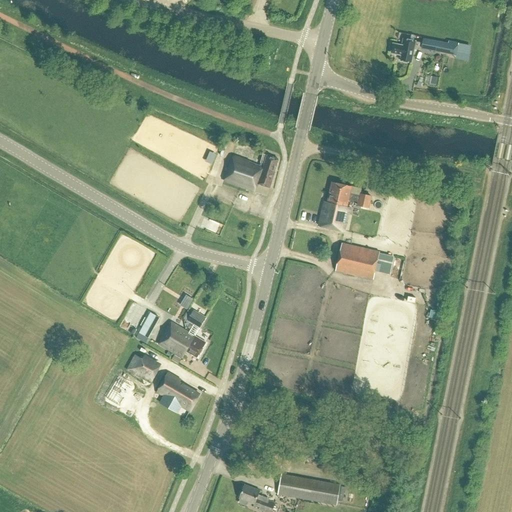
[(419,49),(421,42),(403,38),(402,45),(393,43),(392,52),(402,55),(401,60),(411,62),(414,48),(419,49)]
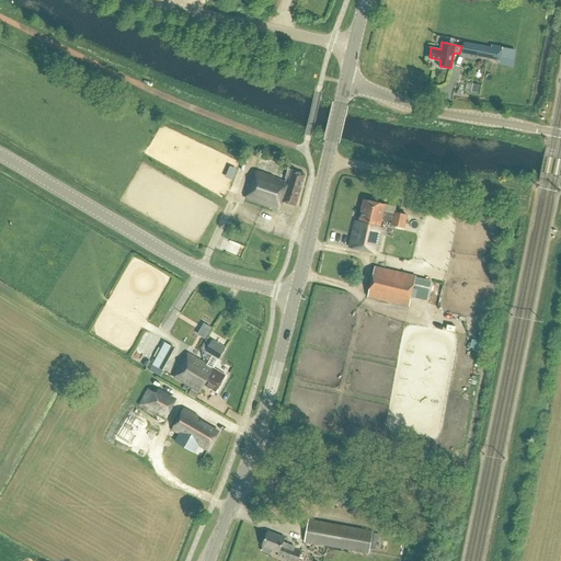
[(492,48),(465,43),(462,54),(501,61),(503,47),(492,45),(492,48)]
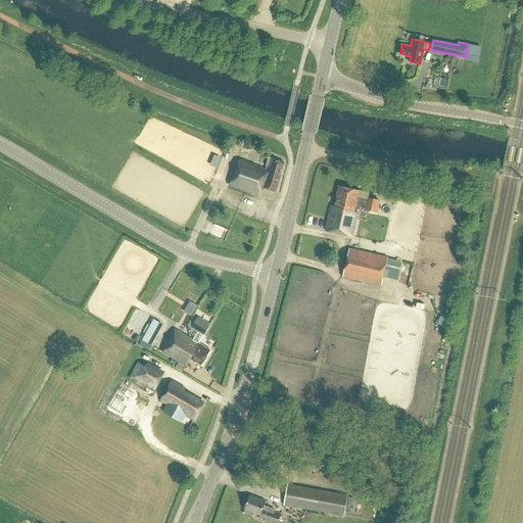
[(209,168),(220,171),(224,157),(212,154),(209,168)]
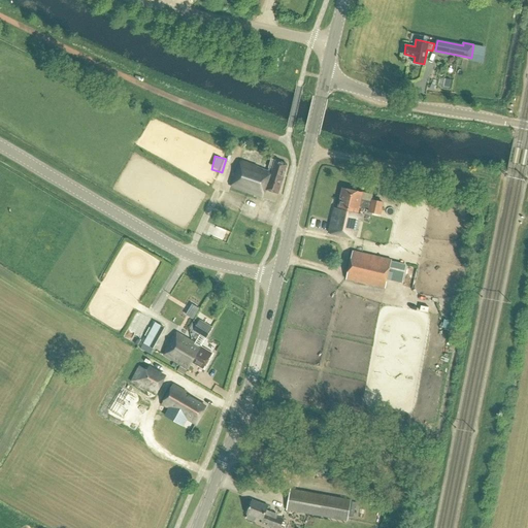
[(240,161),(231,188),(264,199),(267,191),(276,194),(287,165),(271,160),(268,167),(272,169),(271,172),(240,161)]
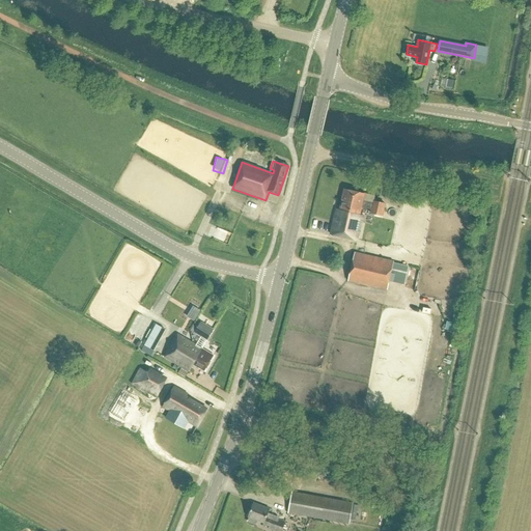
[(362,203),(383,207),(385,203),(373,200),(373,201),(363,199),(364,193),(344,189),(342,199),(362,203)]
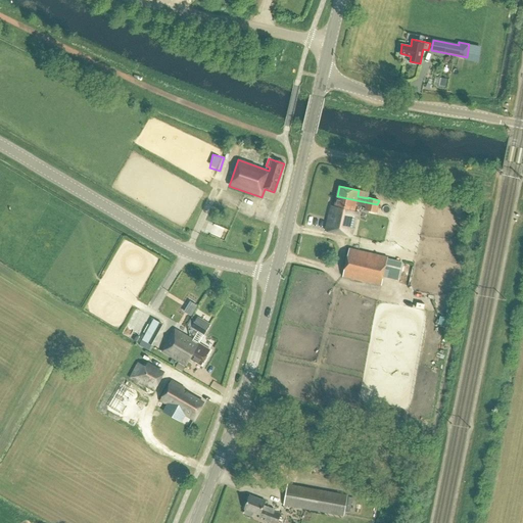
[(391,191),(388,197),(394,199),(396,193),(391,191)]
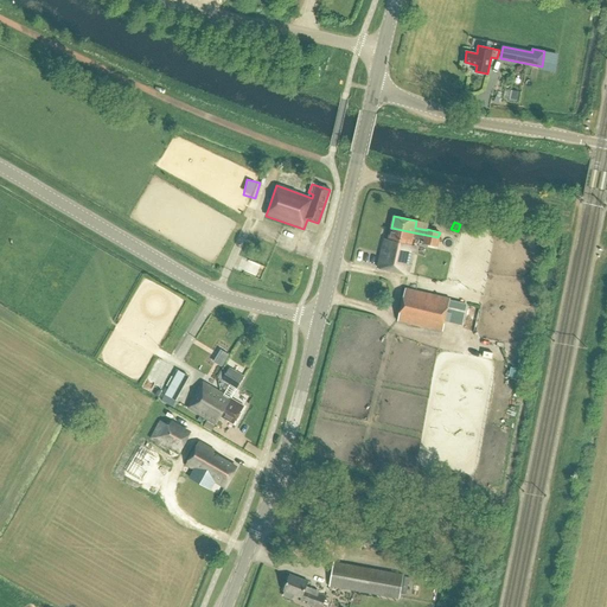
[(436,246),(438,237),(414,232),(391,228),(388,240),(384,238),(378,266),(408,273),(414,246),(410,244),(413,236),(425,238),(423,243),(436,246)]
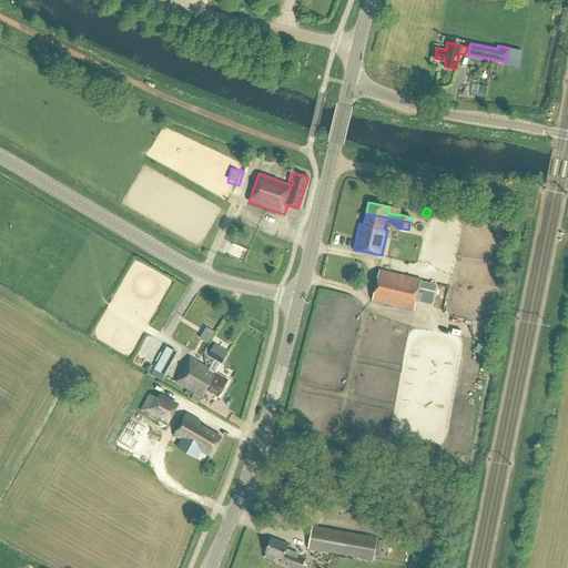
[(378,267),(372,298),(414,308),(417,293),(421,281),(421,277),(378,267)]
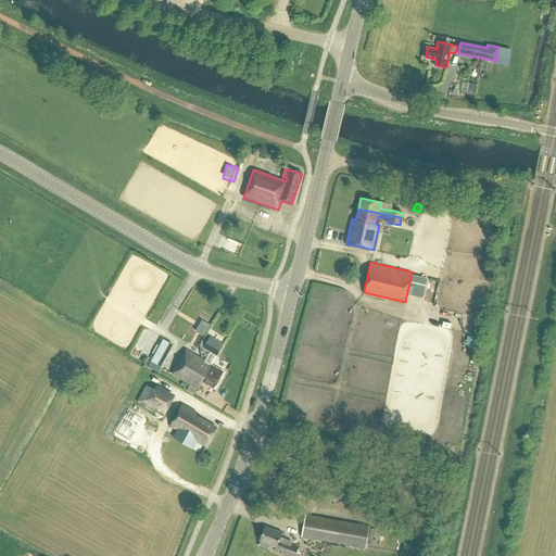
[(207,323),(200,333),(203,336),(210,325),(207,323)]
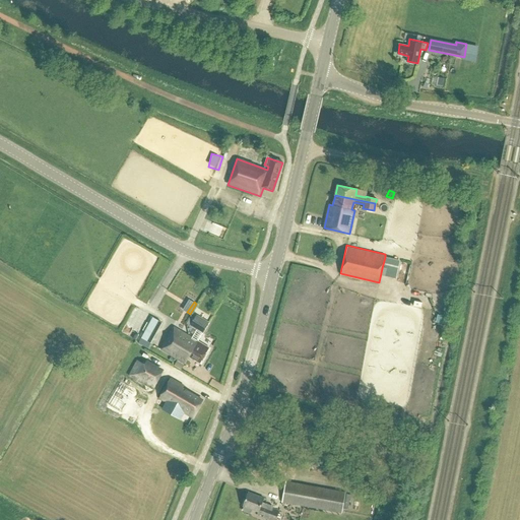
[(203,333),(209,322),(197,315),(190,326),(203,333)]
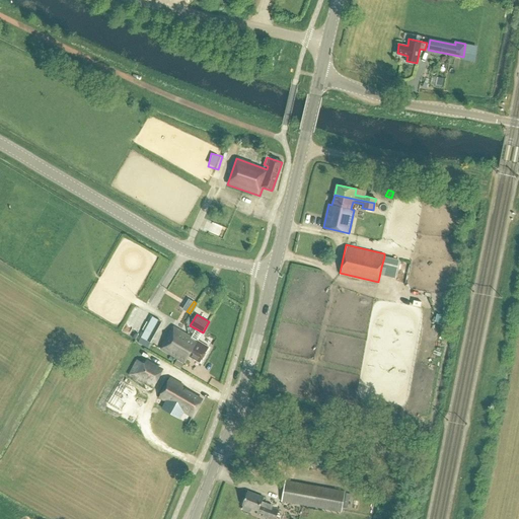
[(148,348),(162,321),(153,316),(139,343),(148,348)]
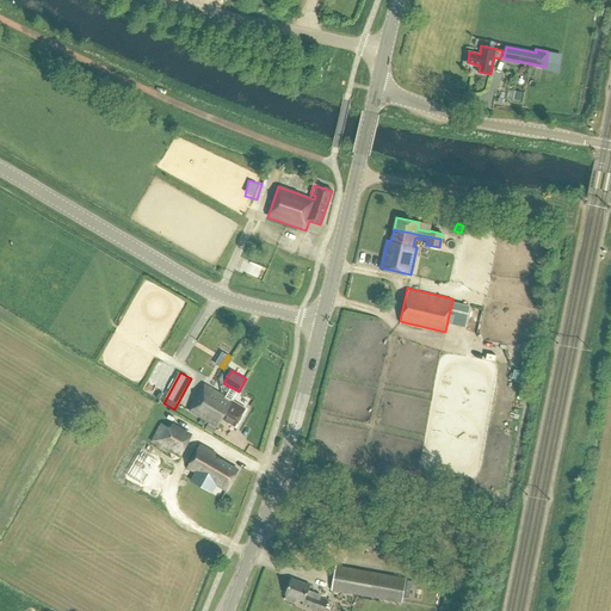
[(208,421),(223,396),(205,386),(190,411),(208,421)]
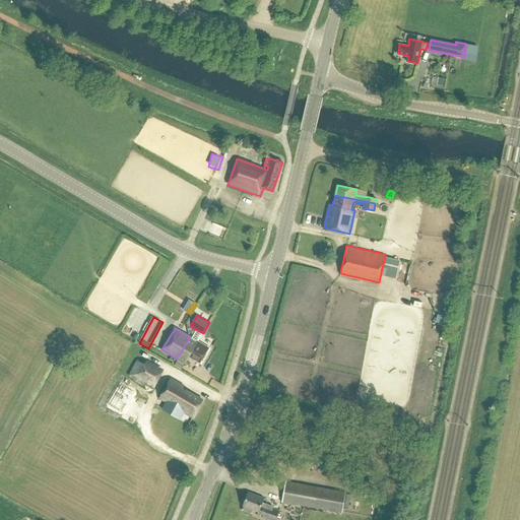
[(190,337),(177,359),(186,364),(190,358),(201,365),(210,349),(190,337)]
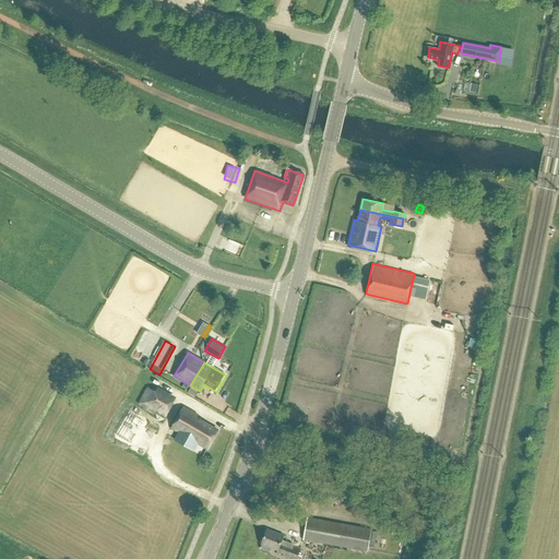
[(156,391),(147,387),(138,405),(165,419),(177,397),(158,388),(156,391)]
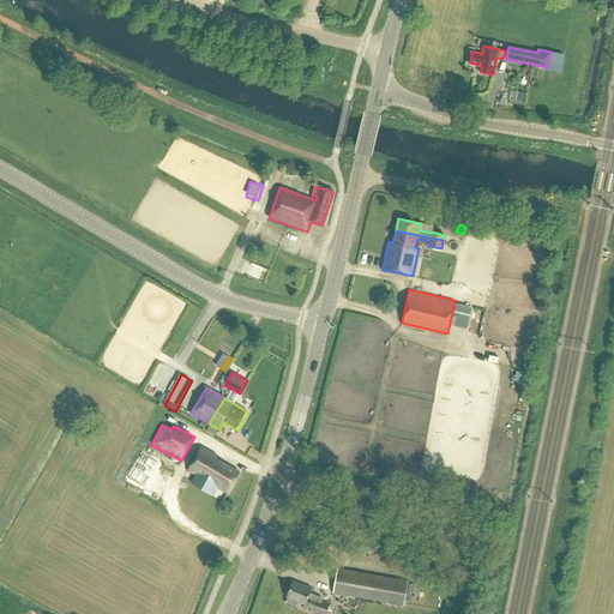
[(209,426),(206,431),(214,435),(217,429),(209,426)]
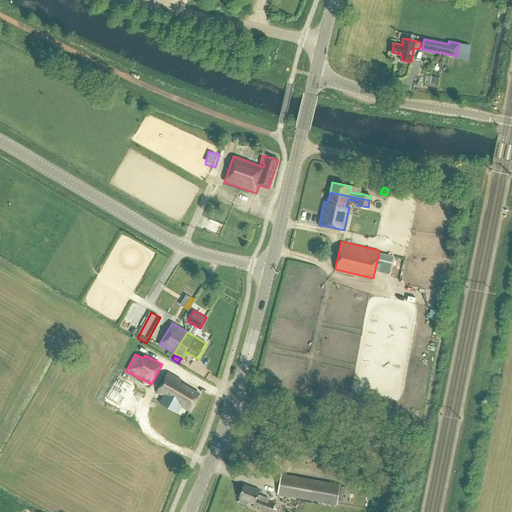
[(157,392),(157,393),(164,397),(182,407),(187,411),(191,413),(201,396),(186,387),(188,385),(168,373),(157,392)]
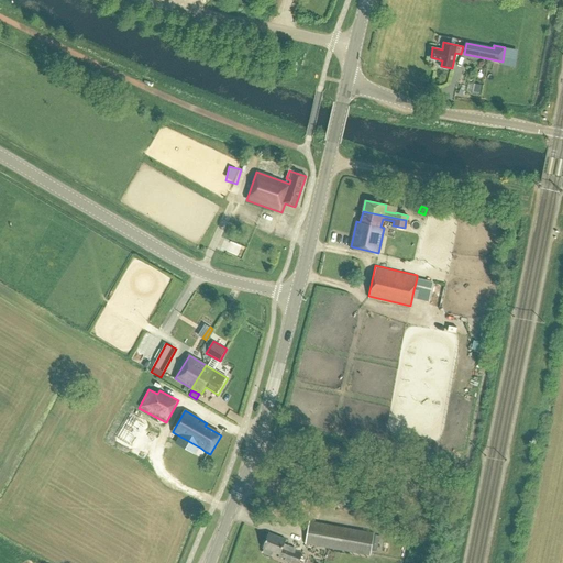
[(135,454),(147,432),(133,423),(120,445),(135,454)]
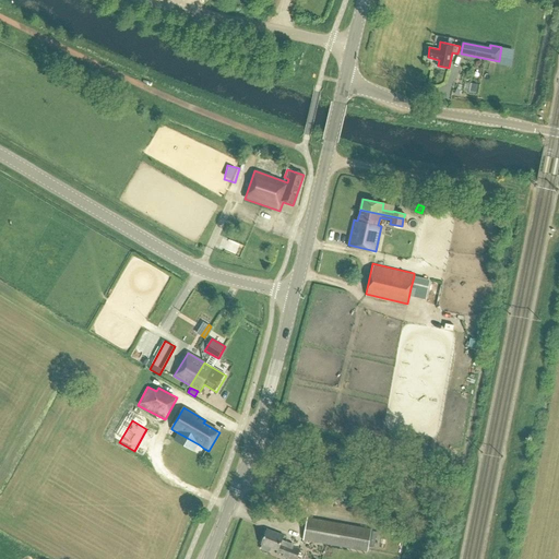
[(307,516),(304,540),(368,552),(369,546),(375,547),(378,532),(371,531),(372,528),(307,516)]
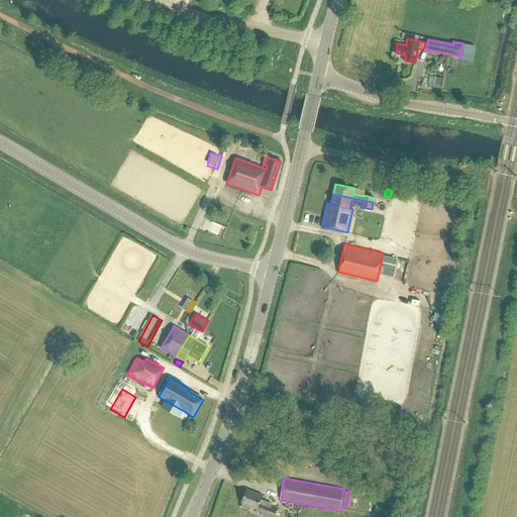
[(270,506),(261,502),(264,496),(248,490),(242,503),(243,503),(242,506),(243,509),(247,510),(250,509),(251,507),(256,509),(255,512),(267,516),(268,516),(275,516),(279,509),(270,505),(270,506)]
